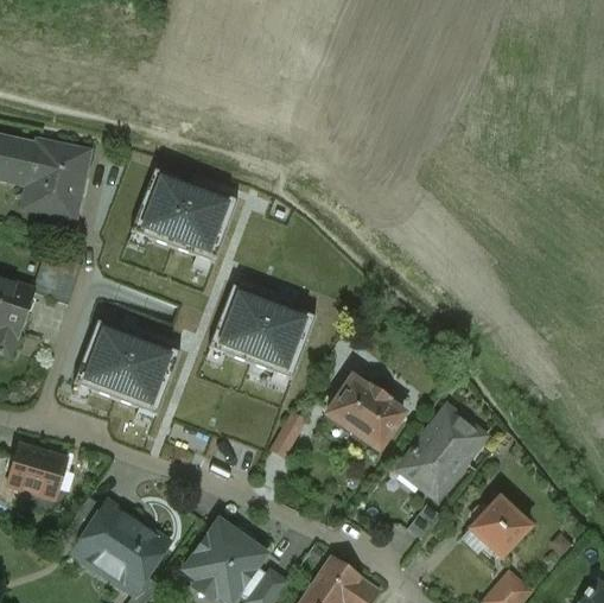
[(38,144),(0,135),(0,175),(46,185),(43,208),(76,215),(89,150),(39,139),(38,144)]
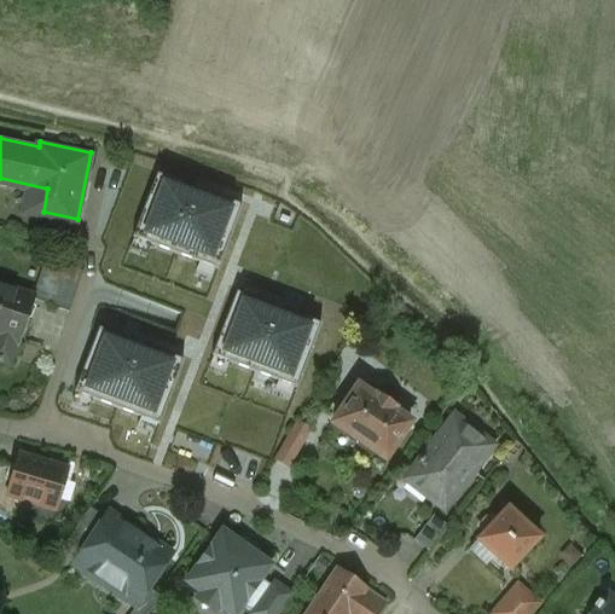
[(236,202),(167,175),(145,232),(214,259),(236,202)]
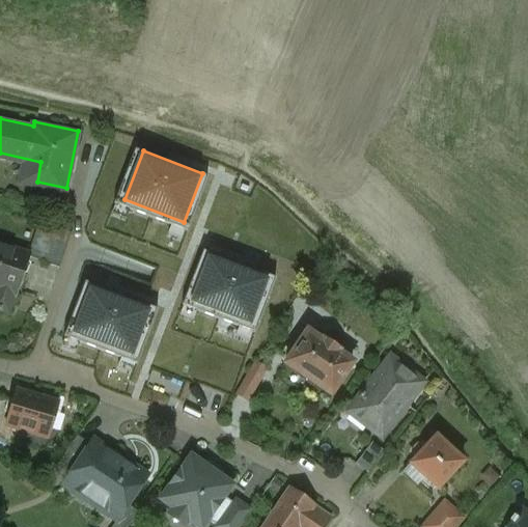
[(36,254),(48,258),(59,226),(47,222),(36,254)]
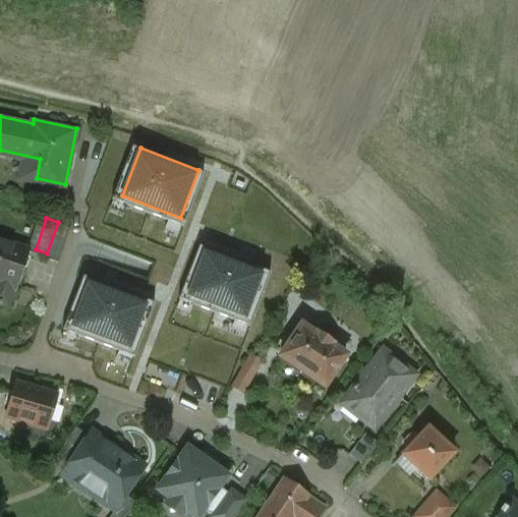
[(71,225),(59,219),(58,222),(47,253),(47,256),(59,261),(71,225)]
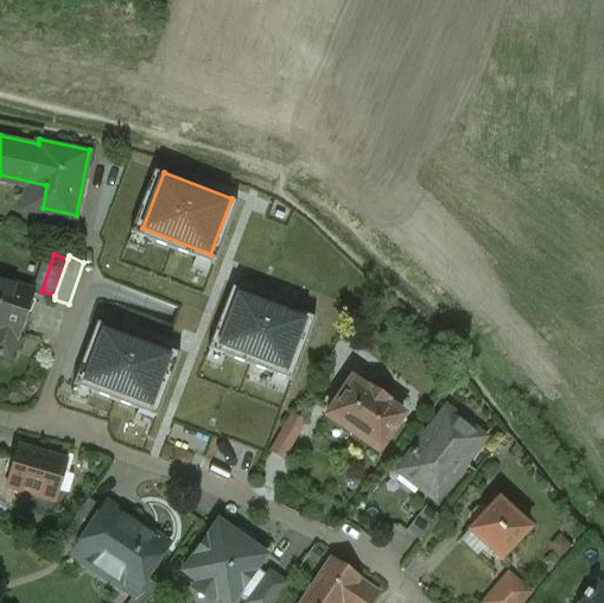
[(35,287),(0,277),(0,349),(12,354),(35,287)]
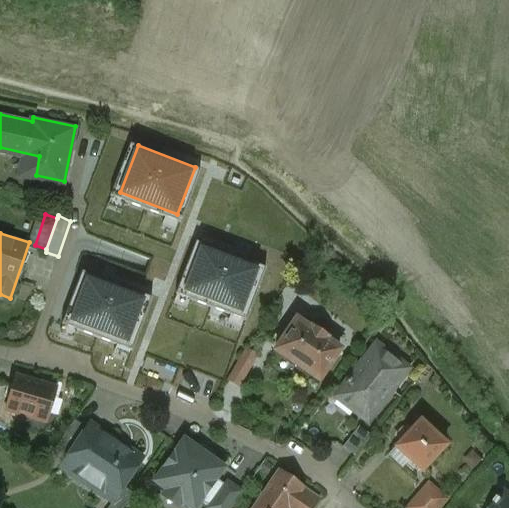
[(259,267),(203,246),(186,290),(242,311),(259,267)]
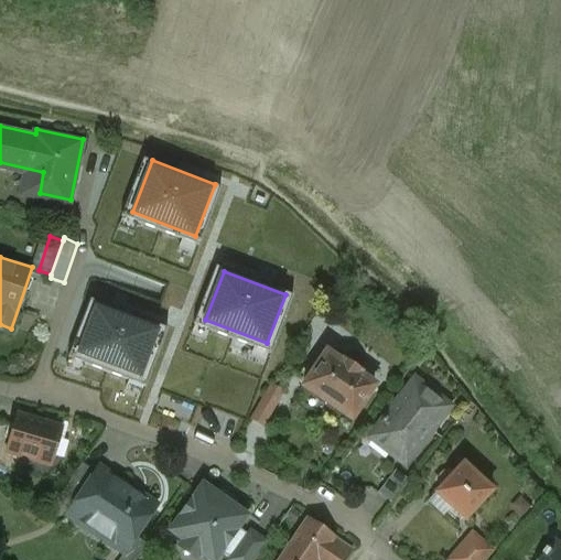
[(160,330),(98,305),(81,352),(141,376),(160,330)]
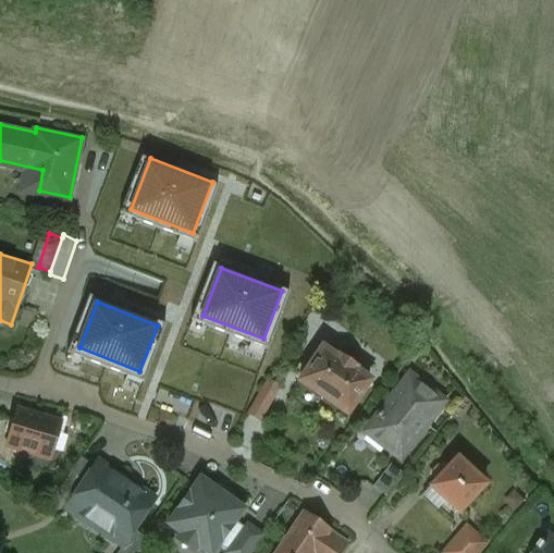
[(337,354),(322,344),(300,378),(348,412),(371,377),(357,368),(361,361),(361,357),(345,346),(342,346),(337,354)]
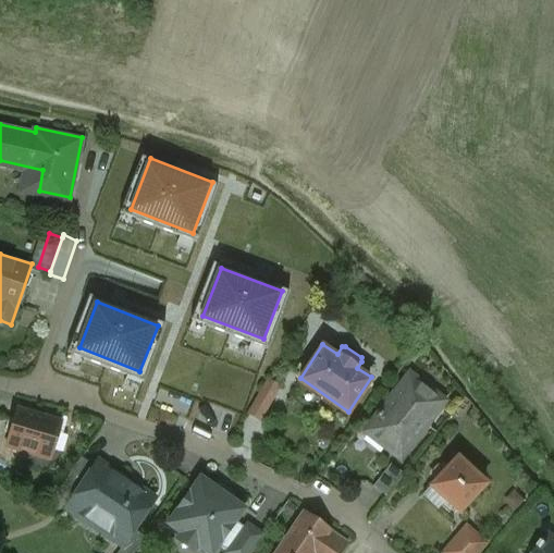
[(446,398),(410,371),(370,425),(389,440),(389,445),(403,455),(446,398)]
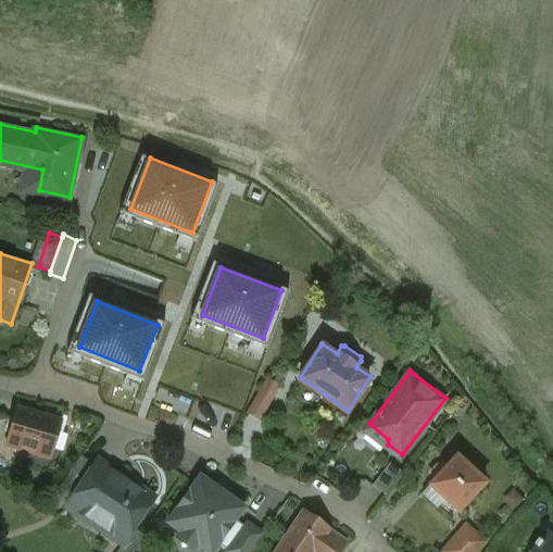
[(252,405),(266,414),(287,380),(274,372),(252,405)]
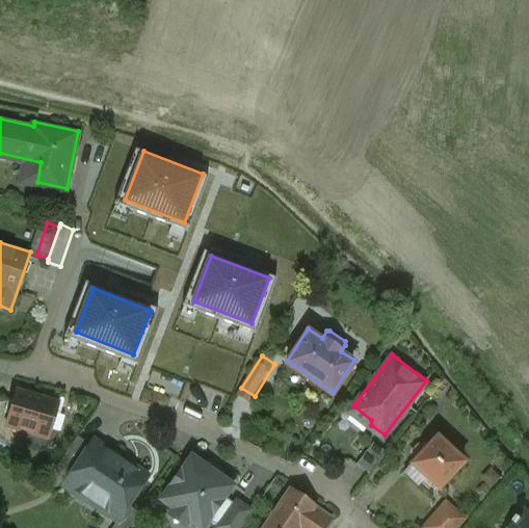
[(58,401),(18,390),(8,422),(49,433),(58,401)]
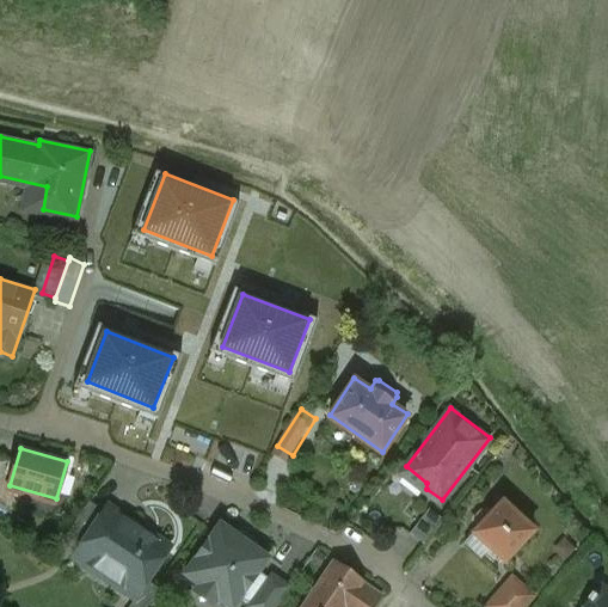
[(66,533),(81,543),(105,507),(90,497),(66,533)]
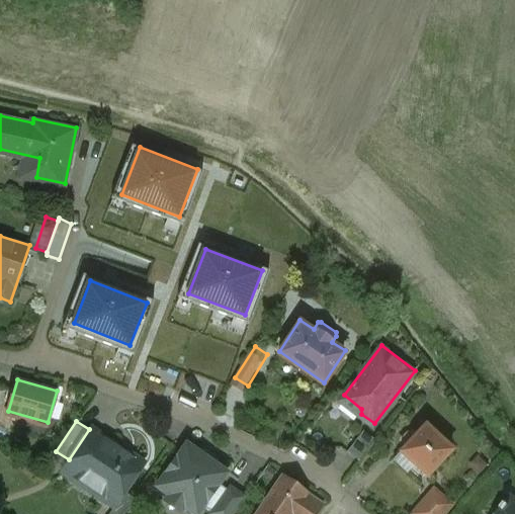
[(413,430),(411,428),(399,441),(405,446),(398,453),(408,462),(411,458),(428,474),(453,446),(427,423),(422,429),(418,425),(413,430)]
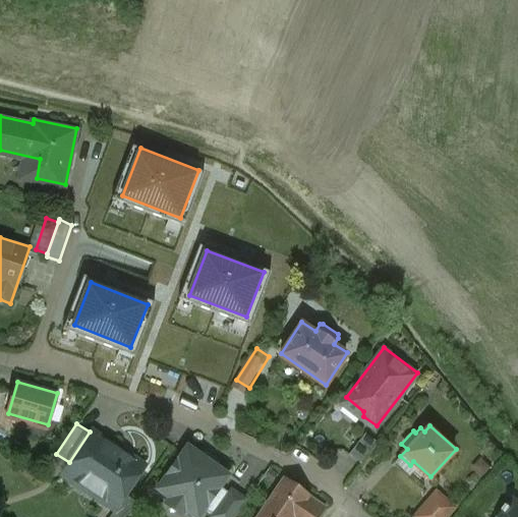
[(147,463),(92,427),(90,432),(69,462),(62,473),(64,474),(71,464),(82,472),(80,476),(80,481),(82,484),(85,487),(90,487),(95,486),(96,485),(120,502),(127,492),(147,463)]
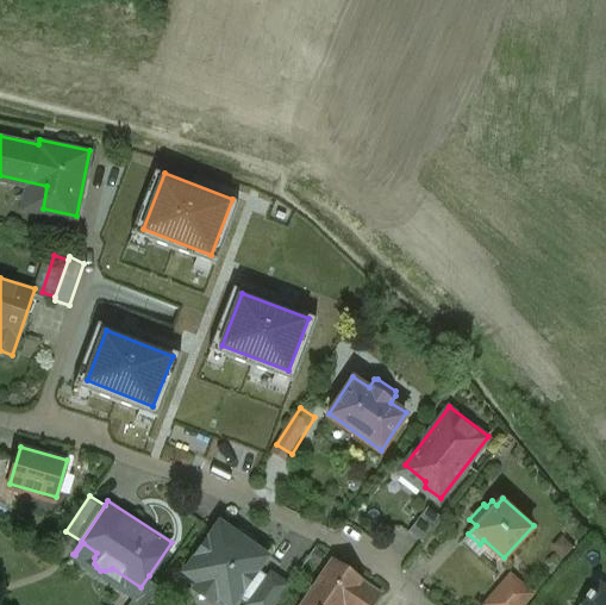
[(444,516),(429,504),(410,529),(425,541),(444,516)]
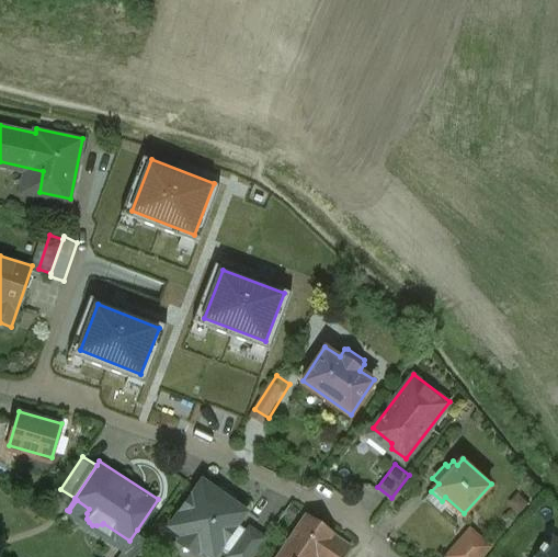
[(221,546),(229,550),(247,526),(239,521),(247,510),(234,500),(236,498),(218,485),(216,488),(204,478),(170,524),(183,533),(179,540),(197,553),(202,546),(214,555),(221,546)]
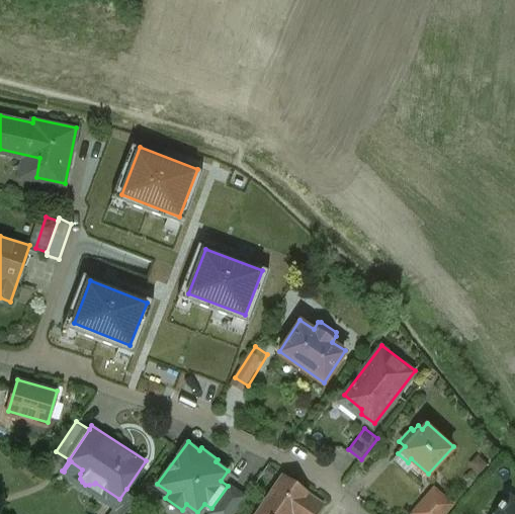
[(283,473),(254,513),(316,513),(325,502),(283,473)]
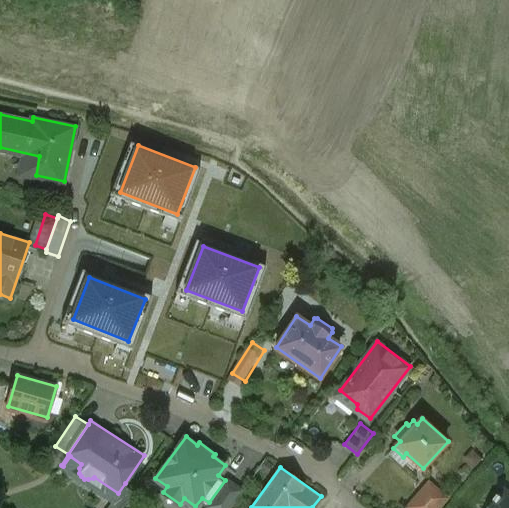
[(230,507),(245,488),(228,476),(225,480),(209,502),(206,505),(210,507),(230,507)]
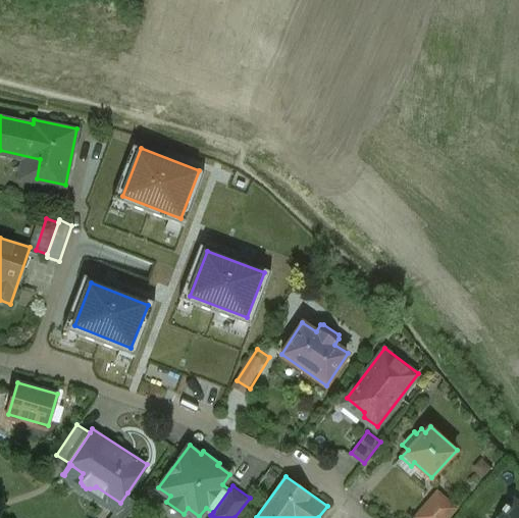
[(127,493),(120,503),(131,511),(138,500),(127,493)]
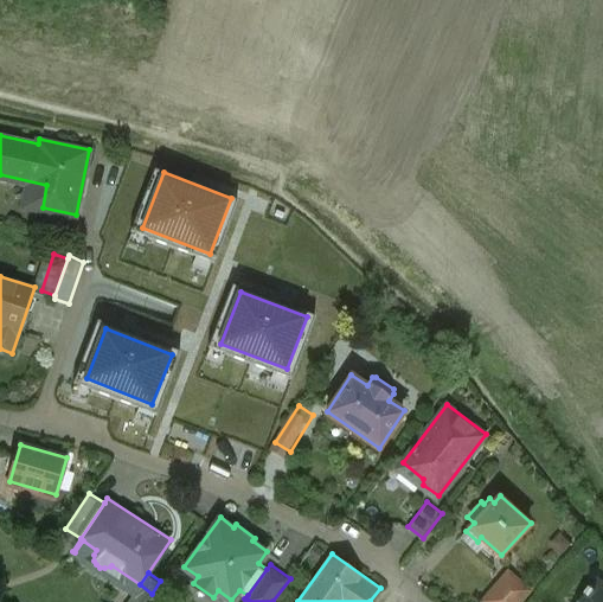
[(508,583),(501,577),(483,599),(486,601),(518,601),(532,588),(526,582),(508,583)]
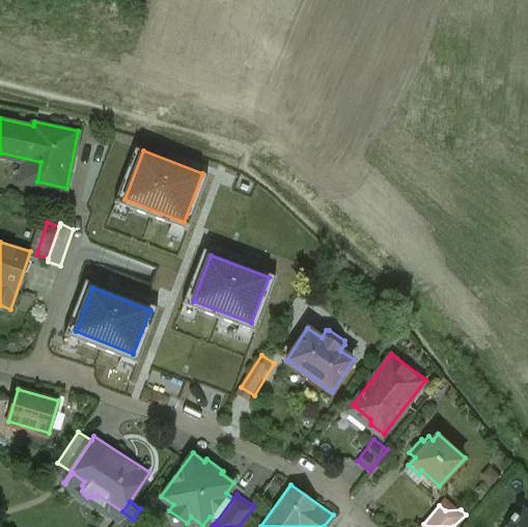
[(527,509),(523,515),(520,512),(516,518),(519,520),(513,526),(515,526),(527,526),(527,509)]
